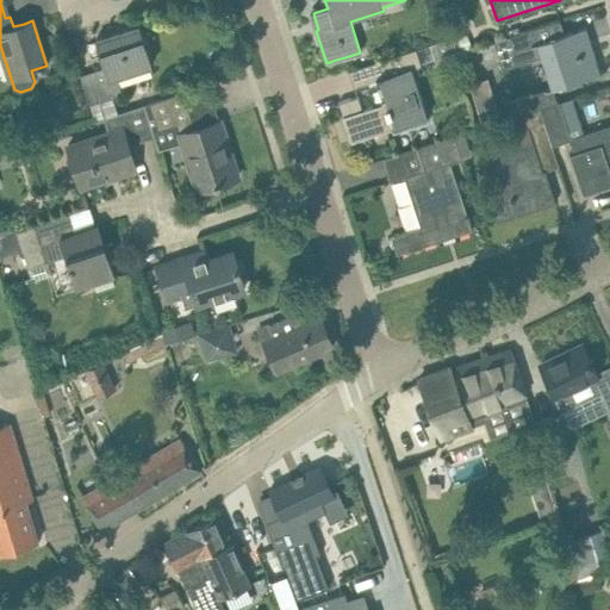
[(493,42),(502,68),(547,54),(558,86),(608,70),(607,69),(598,72),(589,41),(591,39),(586,26),(564,33),(559,20),(493,42)]
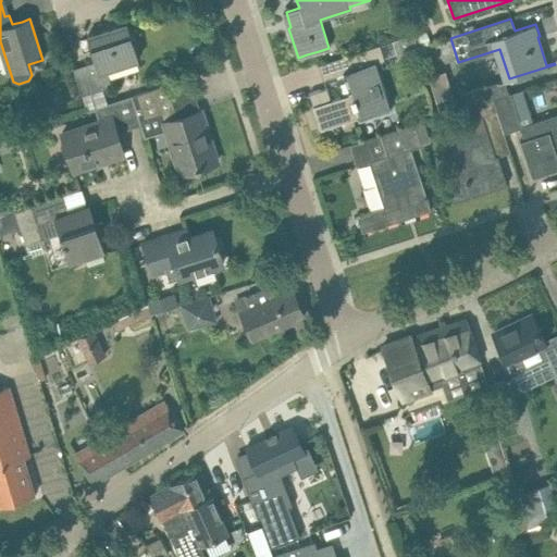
[(95,61),(73,67),(82,96),(102,89),(111,86),(106,69),(138,59),(127,24),(86,37),(88,44),(95,61)]
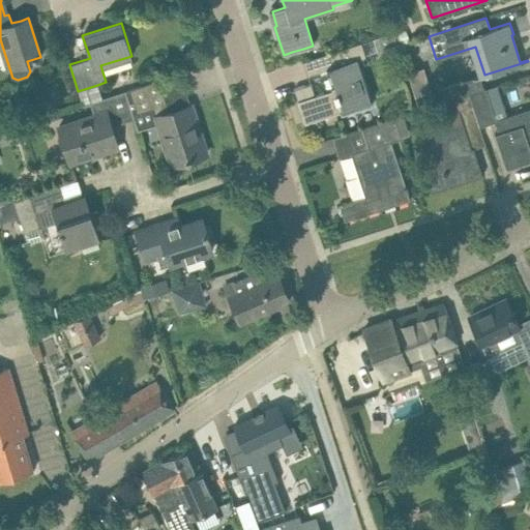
[(378,51),(396,43),(392,32),(374,39),(378,51)]
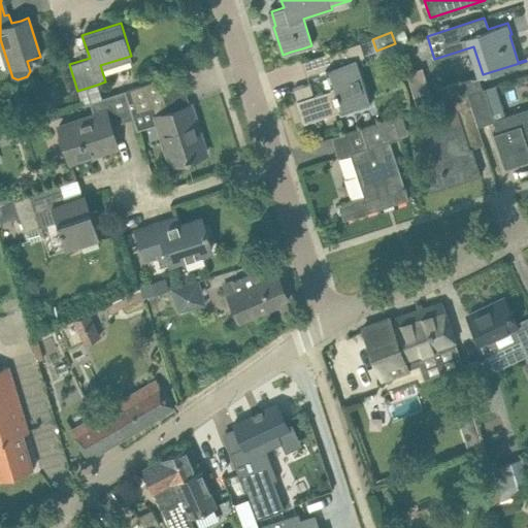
[(297,101),(306,98),(312,119),(369,101),(356,59),(364,57),(359,42),(301,61),(306,75),(327,68),(333,88),(314,95),(309,83),(293,88),(297,101)]
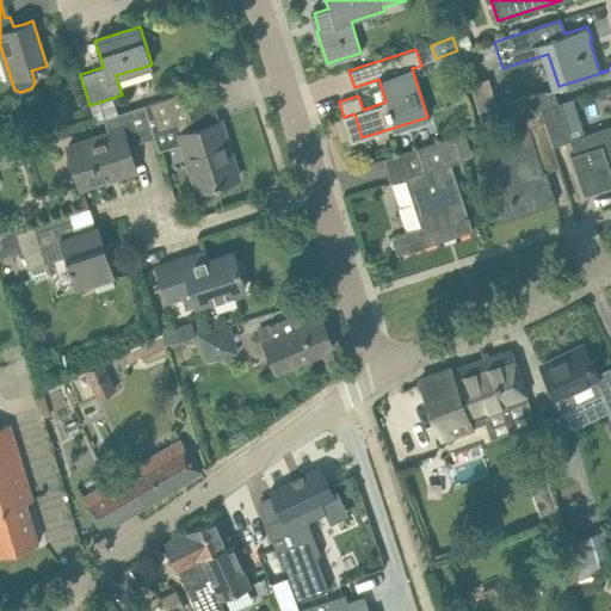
[(555,86),(519,98),(505,103),(510,118),(524,113),(541,107),(560,102),(555,86)]
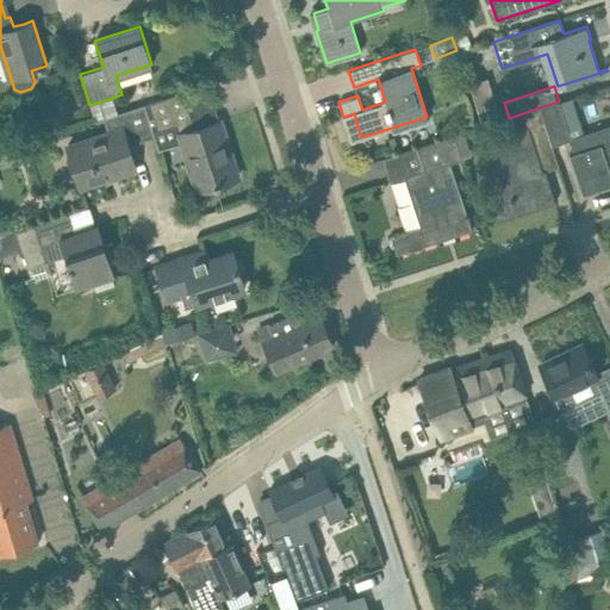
[(219,120),(194,128),(182,92),(149,103),(157,130),(176,124),(197,190),(221,182),(219,180),(231,176),(231,179),(237,176),(237,174),(232,175),(222,139),(225,138),(219,120)]
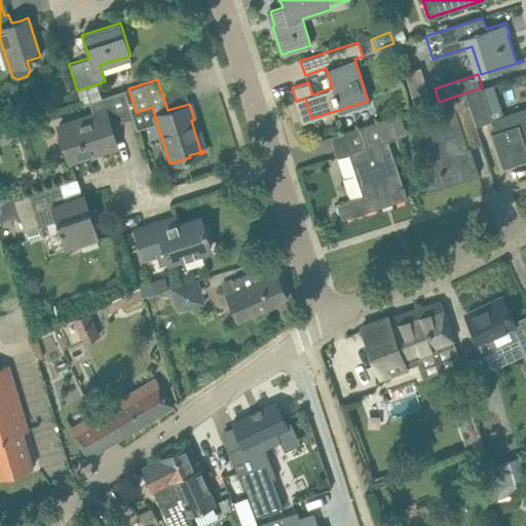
[(525,139),(525,107),(492,118),(482,87),(465,92),(468,104),(476,124),(491,120),(494,130),(491,132),(496,147),(502,166),(525,158),(525,146),(524,140),(525,139)]
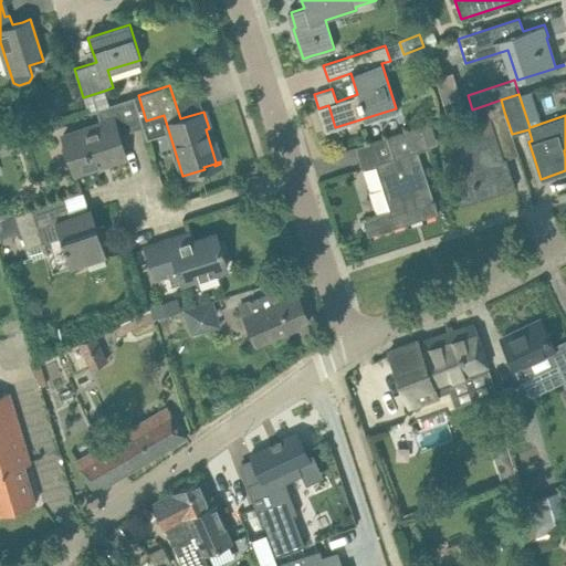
[(88,115),(97,113),(102,124),(63,136),(75,173),(94,167),(94,165),(106,160),(106,163),(125,156),(118,135),(144,126),(134,97),(108,105),(87,112),(88,115)]
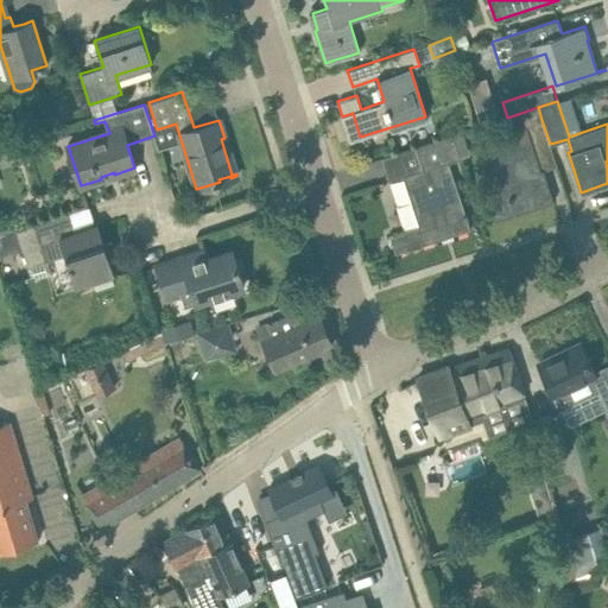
[(525,125),(492,135),(506,179),(483,187),(495,221),(553,201),(549,187),(542,189),(536,172),(557,165),(550,144),(542,120),(538,107),(521,113),(525,125)]
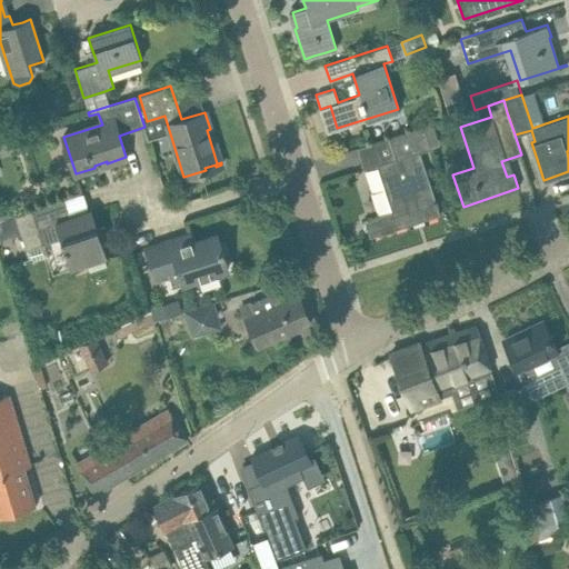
[(370,237),(440,213),(437,206),(438,205),(437,199),(435,200),(419,151),(430,148),(423,126),(388,137),(396,158),(377,165),(391,210),(363,219),(370,237)]
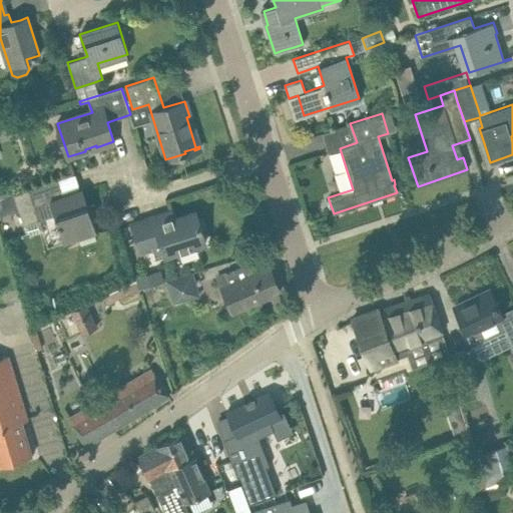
[(64,195),(58,179),(14,194),(13,194),(18,210),(21,218),(52,208),(63,241),(96,231),(91,215),(89,216),(80,189),(64,195)]
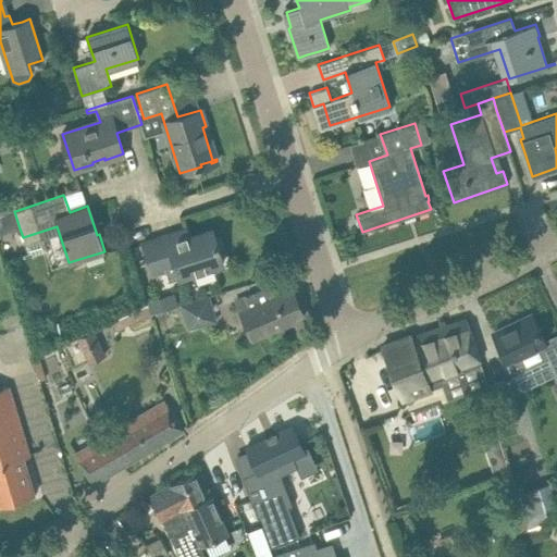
[(0,215),(14,211),(15,211),(13,202),(0,207),(0,215)]
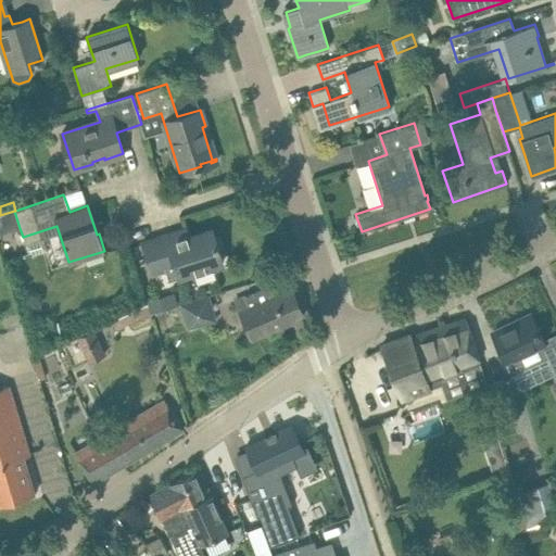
[(0,234),(20,228),(14,211),(0,215),(0,234)]
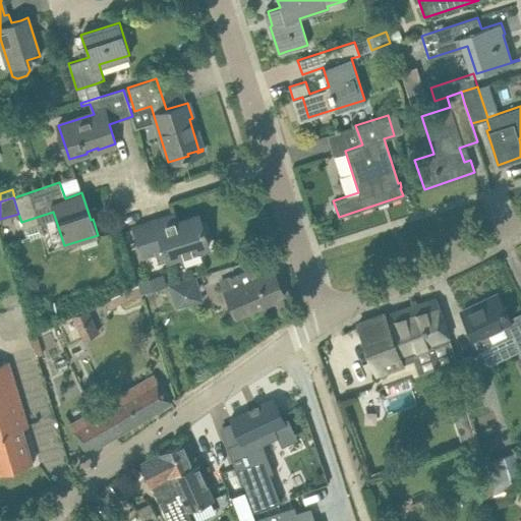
[(158,231),(151,234),(148,222),(133,227),(142,256),(164,249),(167,259),(209,246),(207,241),(205,242),(201,231),(205,230),(204,227),(203,228),(198,215),(157,228),(158,231)]
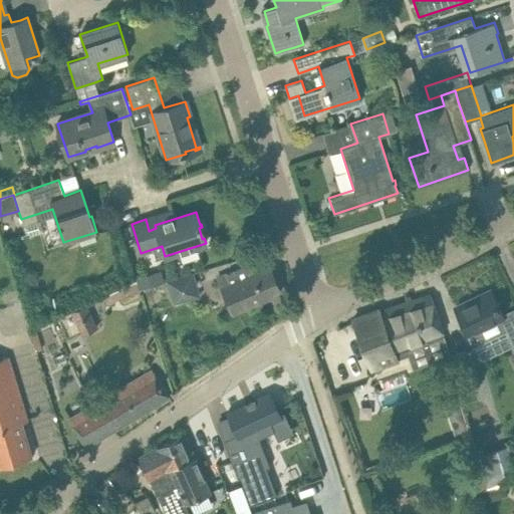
[(11,231),(6,218),(0,220),(0,225),(3,234),(11,231)]
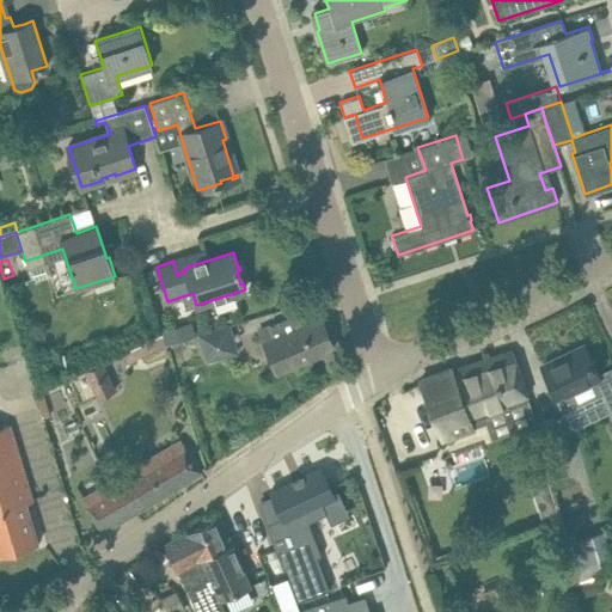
[(332,347),(313,304),(259,328),(268,349),(277,371),(332,347)]
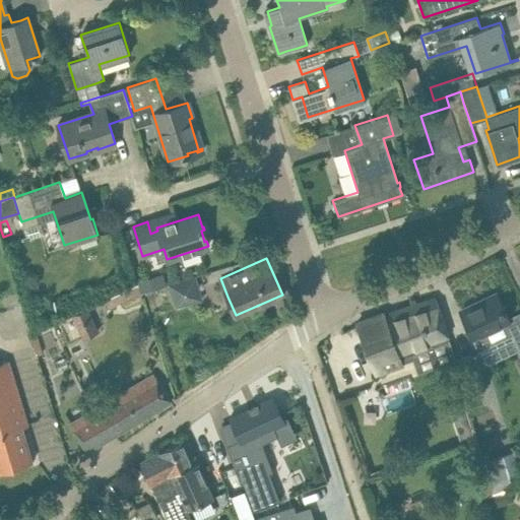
[(134,269),(139,284),(141,291),(152,288),(145,265),(134,269)]
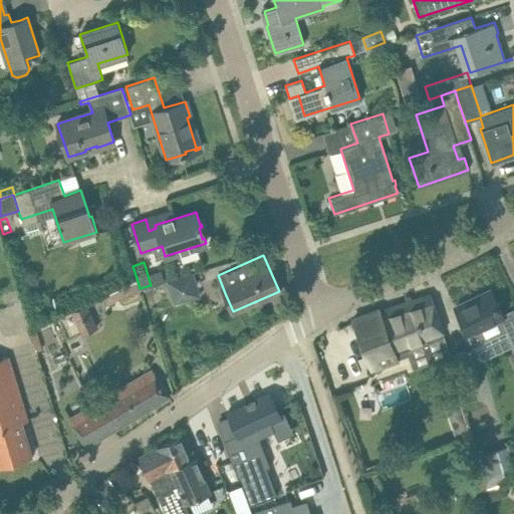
[(173,302),(200,294),(192,272),(166,280),(173,302)]
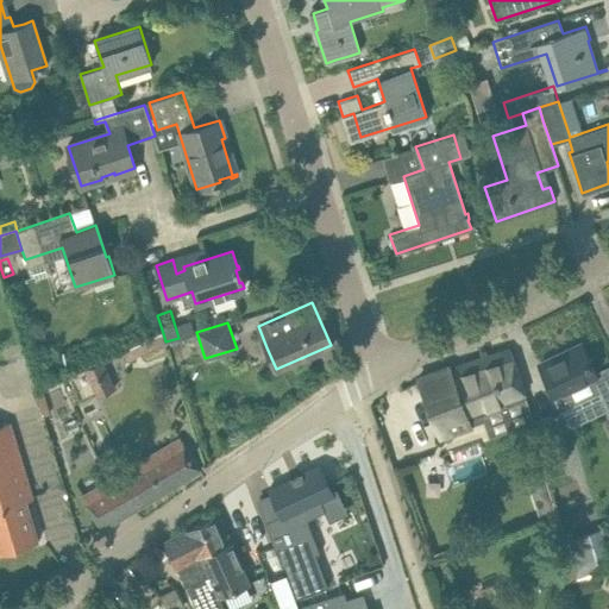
[(121,352),(126,362),(165,344),(164,343),(165,341),(163,333),(121,352)]
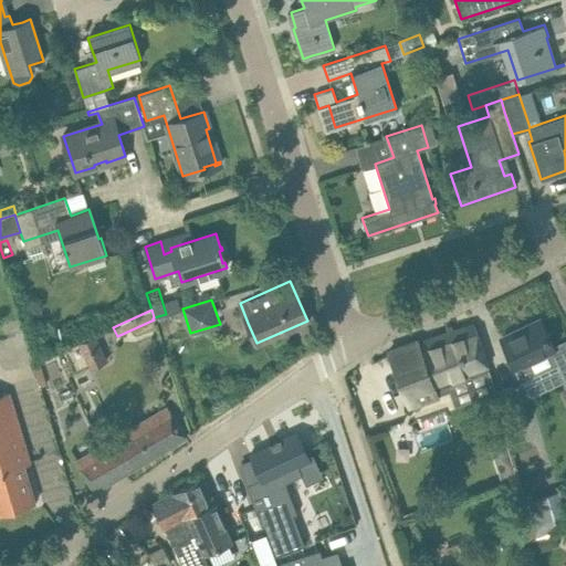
[(540,320),(522,328),(523,332),(504,342),(515,367),(516,367),(521,378),(532,373),(526,362),(554,349),(540,320)]
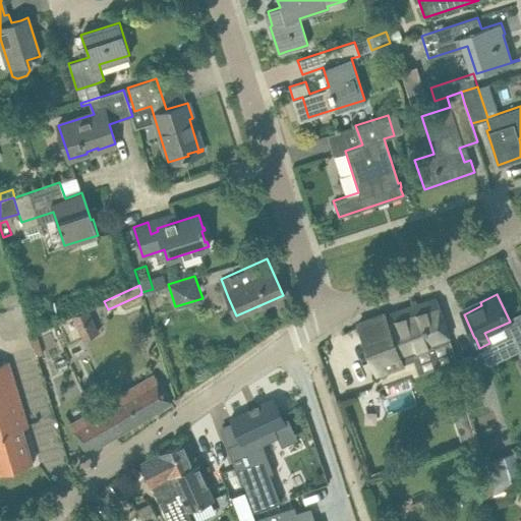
[(437,299),(385,315),(384,313),(357,323),(364,342),(378,373),(403,363),(402,361),(413,357),(411,353),(451,340),(443,319),(437,299)]
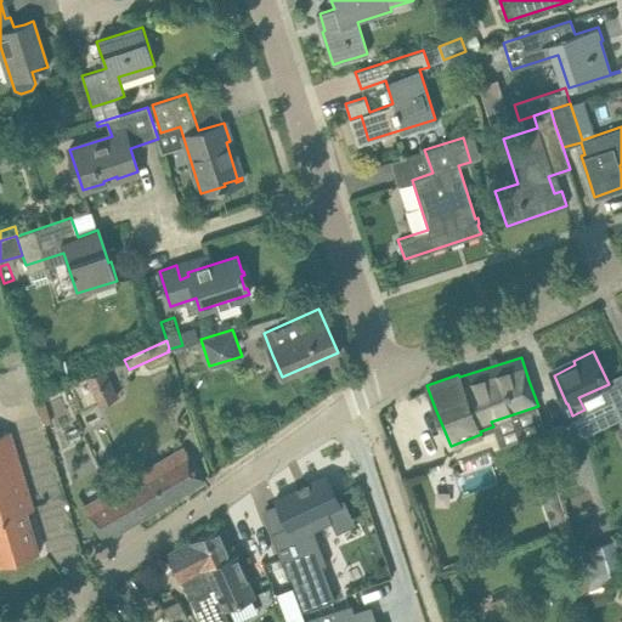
[(99,405),(117,396),(102,368),(84,377),(99,405)]
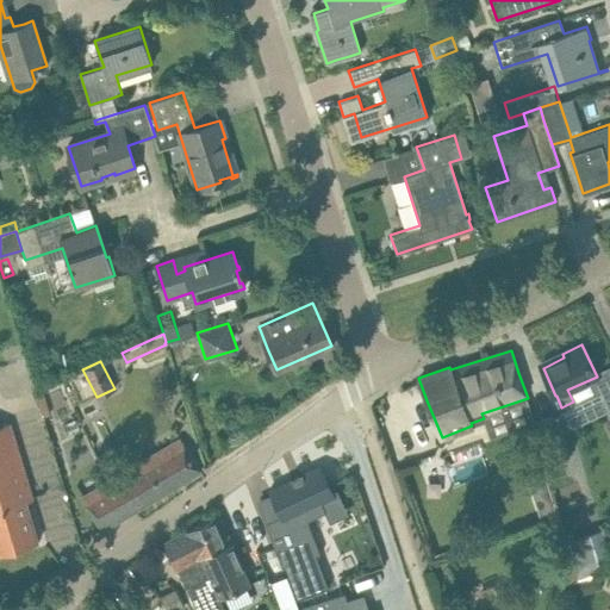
[(543,462),(567,456),(558,415),(533,421),(543,462)]
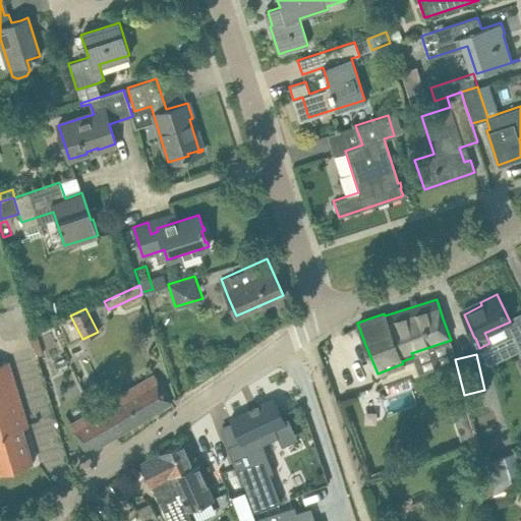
[(27,424),(21,404),(8,360),(0,362),(0,471),(33,462),(21,425),(27,424)]
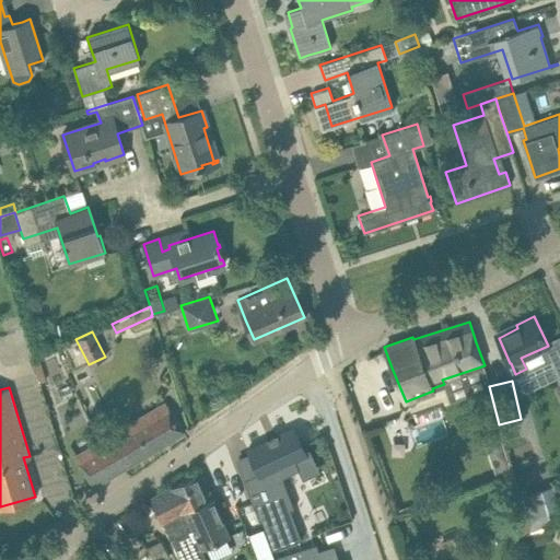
[(184,432),(173,413),(165,401),(74,455),(93,486),(184,432)]
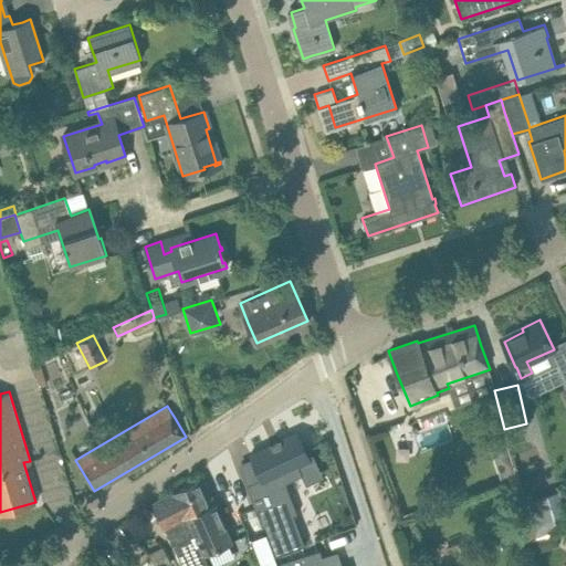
[(307,456),(296,432),(250,453),(252,458),(261,478),(247,484),(262,527),(264,526),(275,555),(305,544),(293,514),(297,513),(285,482),(302,474),(297,465),(310,460),(307,456)]
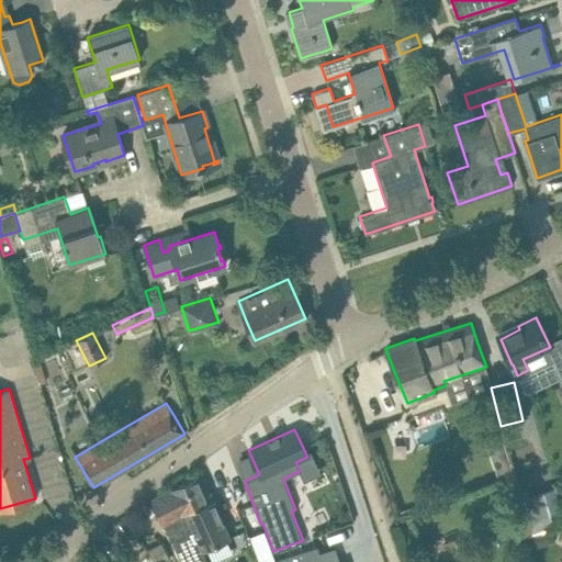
[(507,448),(504,436),(491,439),(503,482),(516,479),(507,448)]
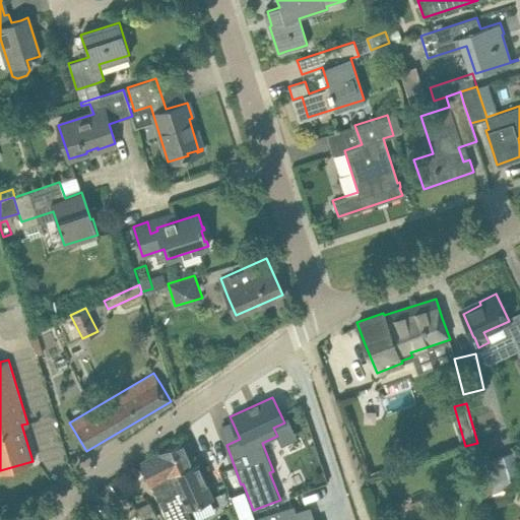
[(519,482),(519,464),(516,449),(503,452),(491,409),(469,414),(477,443),(492,493),(519,482)]
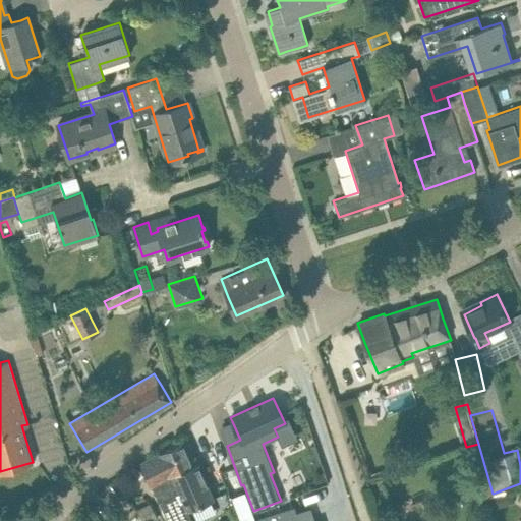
[(195,462),(185,440),(141,463),(151,481),(159,501),(178,491),(171,474),(195,462)]
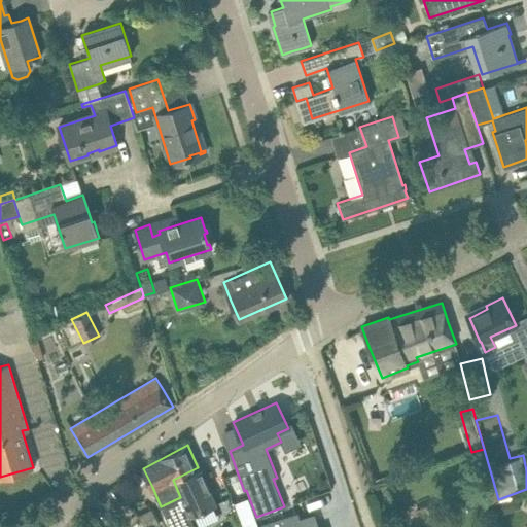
[(325,467),(319,449),(314,451),(322,469),(325,467)]
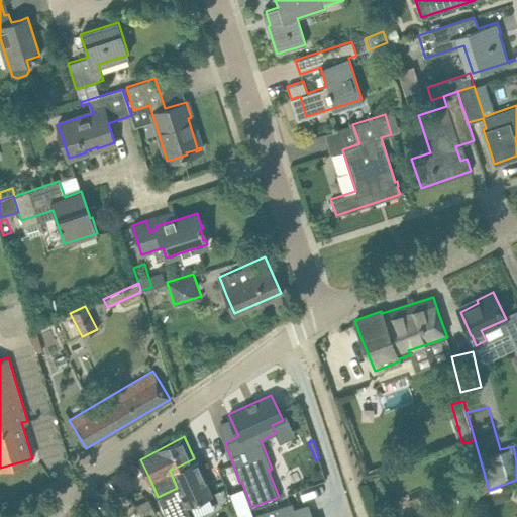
[(194,457),(194,458),(170,471),(177,488),(180,496),(183,495),(187,505),(213,494),(194,457)]
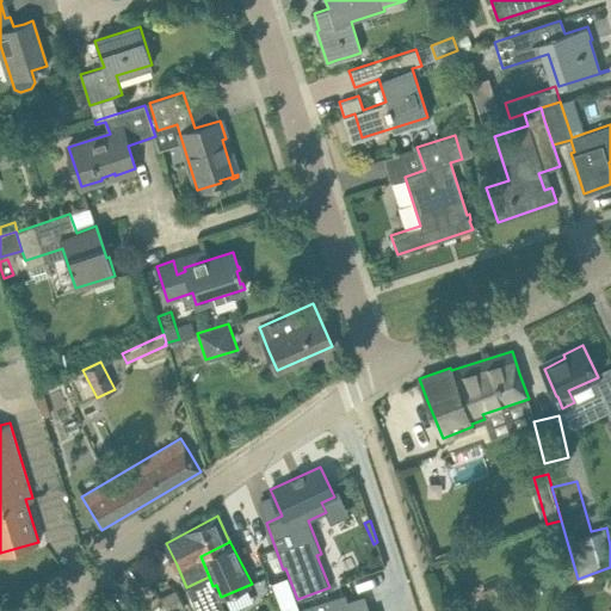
[(327,602),(295,610),(349,610),(344,596),(327,602)]
